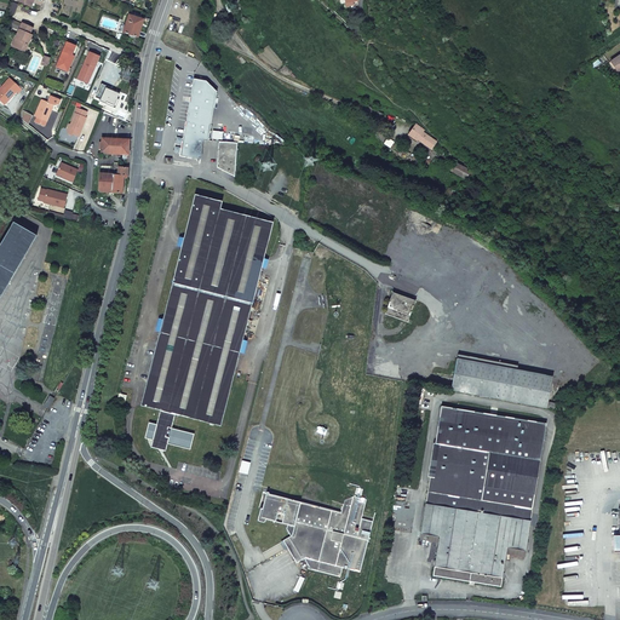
[(130,15),(124,33),(138,38),(141,29),(138,28),(141,21),(137,19),(138,18),(130,15)]
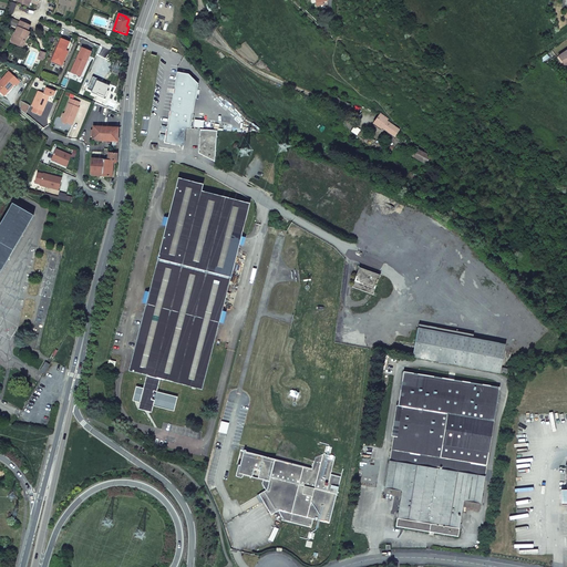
[(18,37),(14,43),(22,48),(29,32),(27,31),(29,26),(21,22),(14,35),(18,37)]
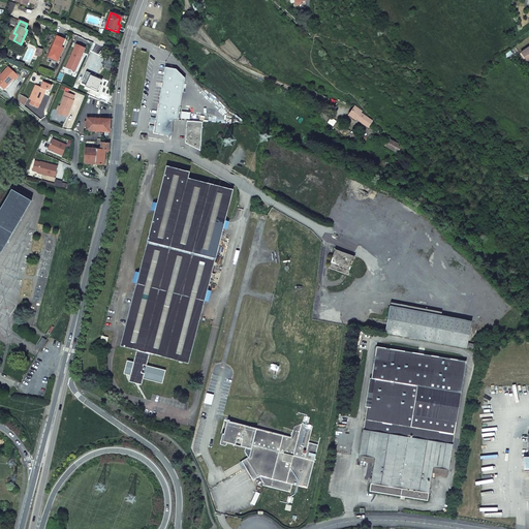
[(57,35),(48,56),(57,60),(63,47),(61,45),(65,38),(57,35)]
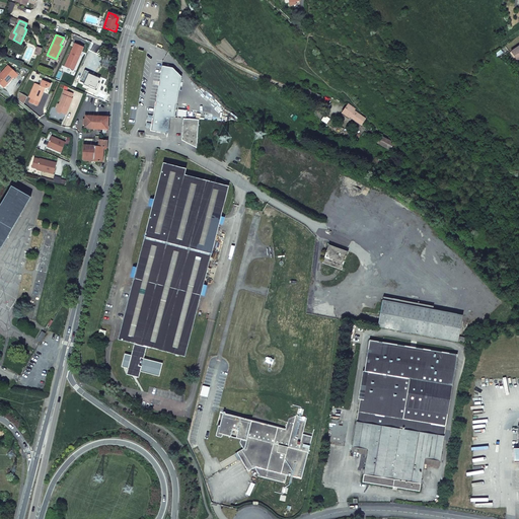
[(75,43),(65,65),(73,69),(76,63),(75,63),(75,61),(77,61),(83,47),(75,43)]
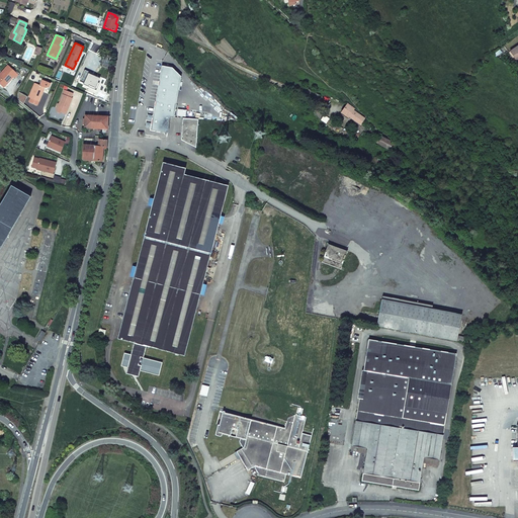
[(8,66),(0,74),(0,83),(3,86),(8,81),(9,82),(14,77),(15,78),(18,75),(8,66)]
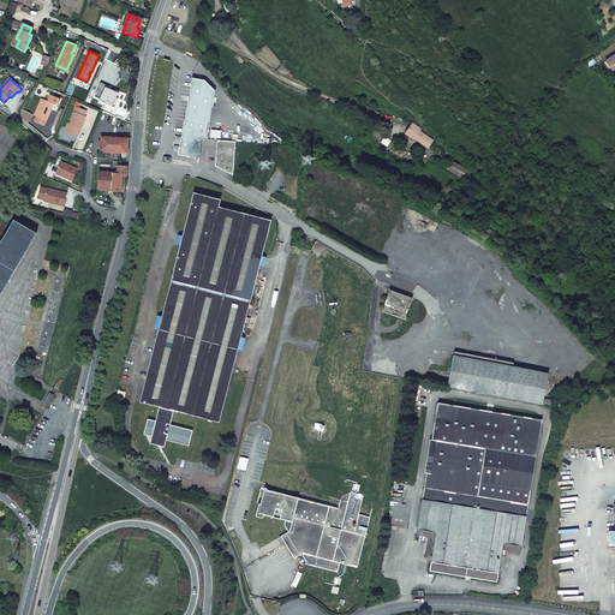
[(192,78),(178,155),(199,159),(201,139),(207,139),(215,90),(204,81),(192,78)]
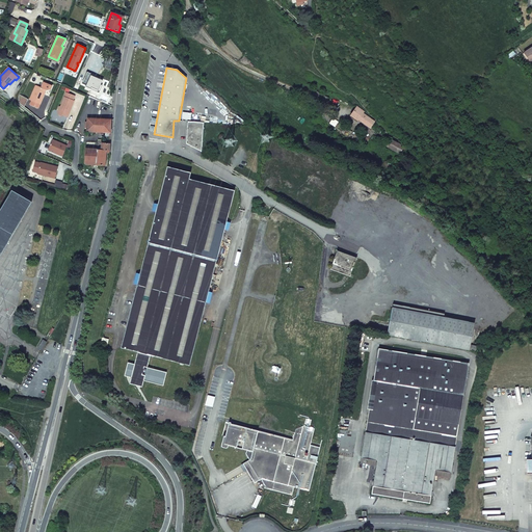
[(35,85),(30,100),(32,101),(30,105),(38,108),(46,90),(48,90),(50,89),(52,85),(44,82),(42,88),(35,85)]
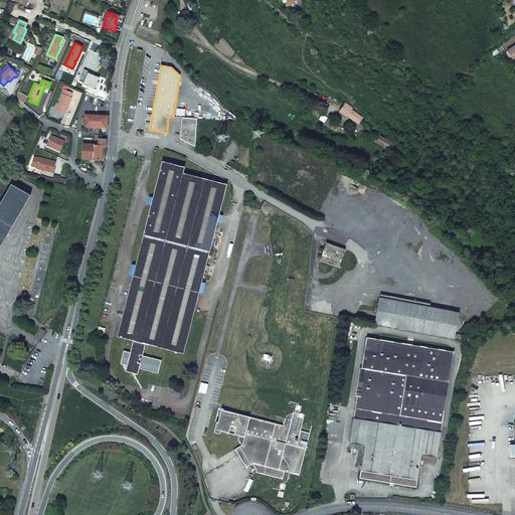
[(315,101),(318,95),(299,84),(296,91),(315,101)]
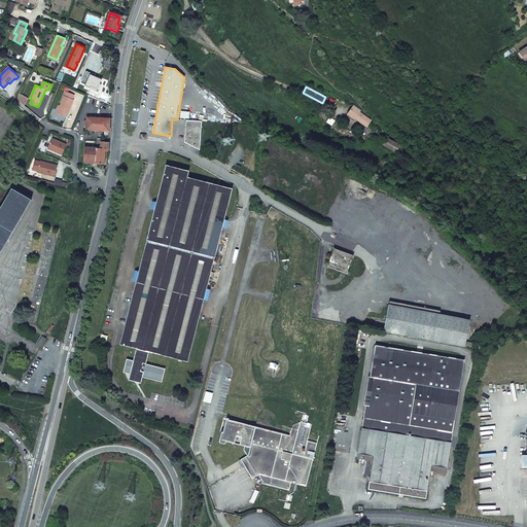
[(72,100),(74,96),(66,92),(61,105),(59,106),(57,110),(58,114),(61,115),(63,114),(67,116),(69,112),(68,110),(68,109),(70,109),(73,100),(72,100)]
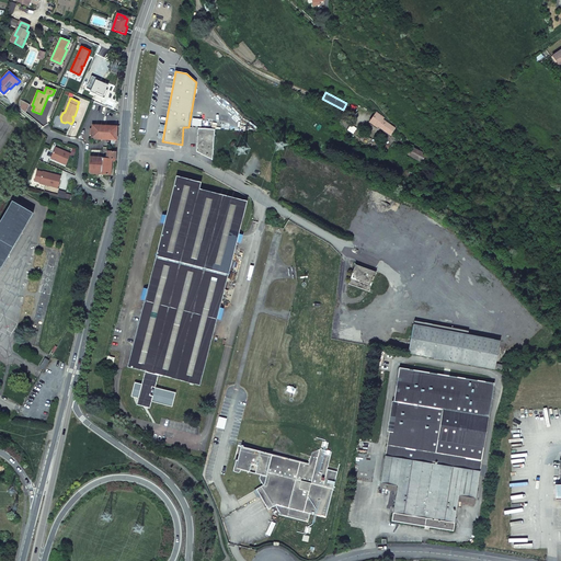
[(23,102),(20,107),(26,113),(30,105),(23,102)]
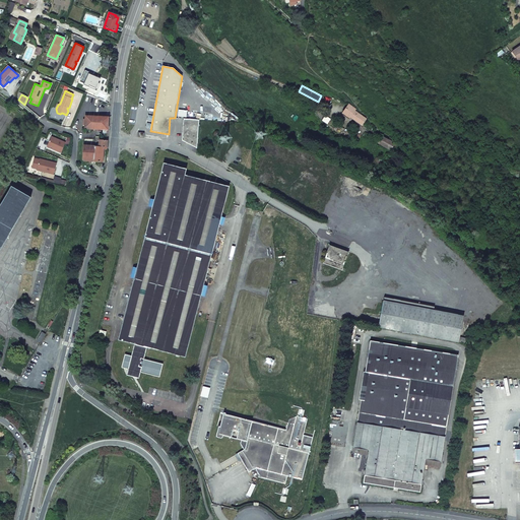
[(350,117),(361,125),(366,119),(353,111),(350,117)]
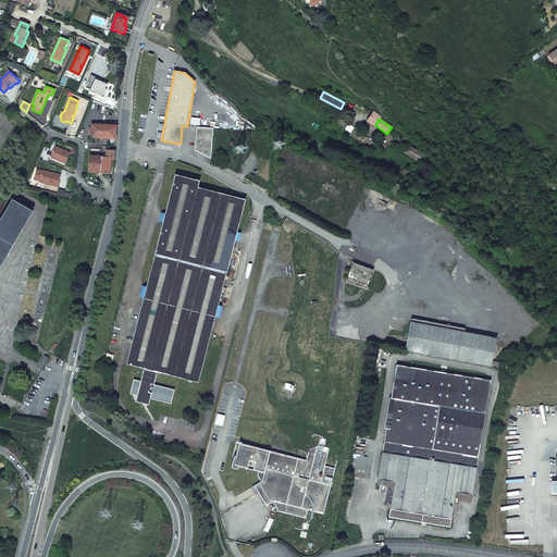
[(115,139),(116,125),(91,124),(90,138),(115,139)]
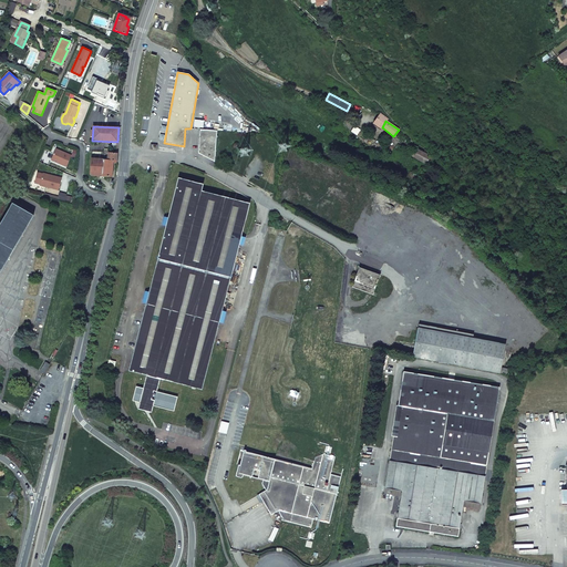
[(214,162),(217,131),(200,130),(198,153),(214,162)]
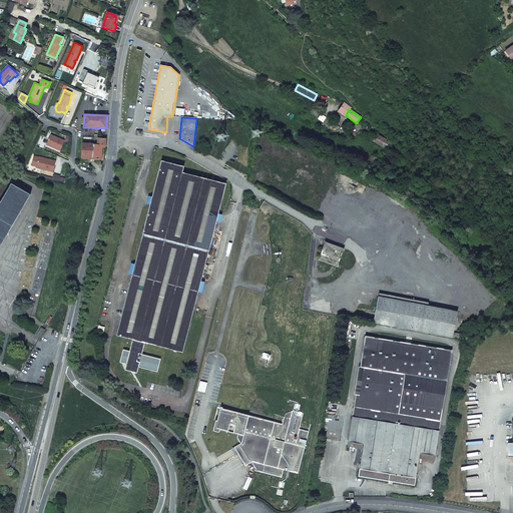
[(50,134),(46,145),(60,151),(64,140),(50,134)]
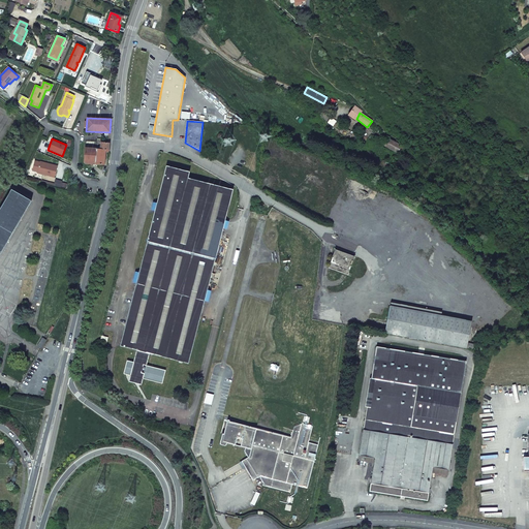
[(385,146),(400,154),(404,148),(389,139),(385,146)]
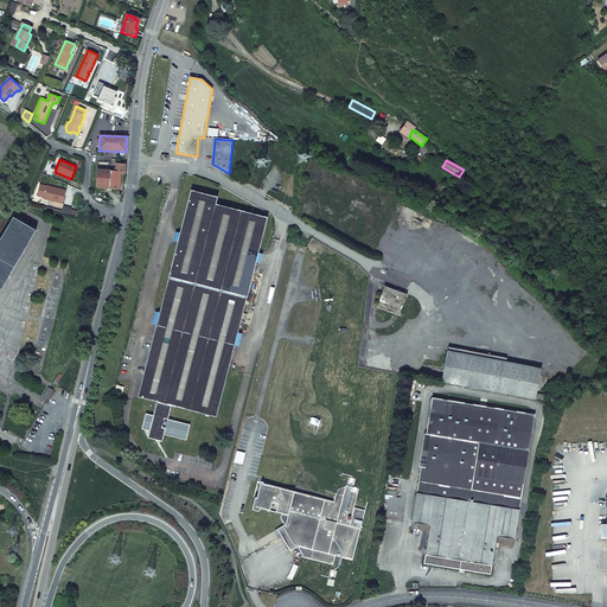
[(110,171),(109,189),(119,190),(121,174),(125,174),(125,164),(116,164),(115,172),(110,171)]
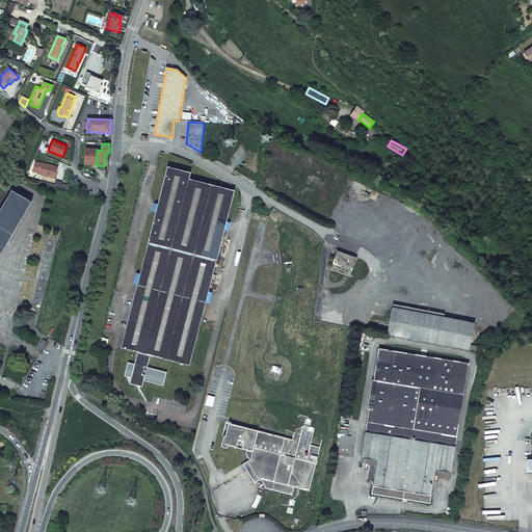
[(96,165),(97,150),(85,150),(84,162),(87,165),(94,165),(96,165)]
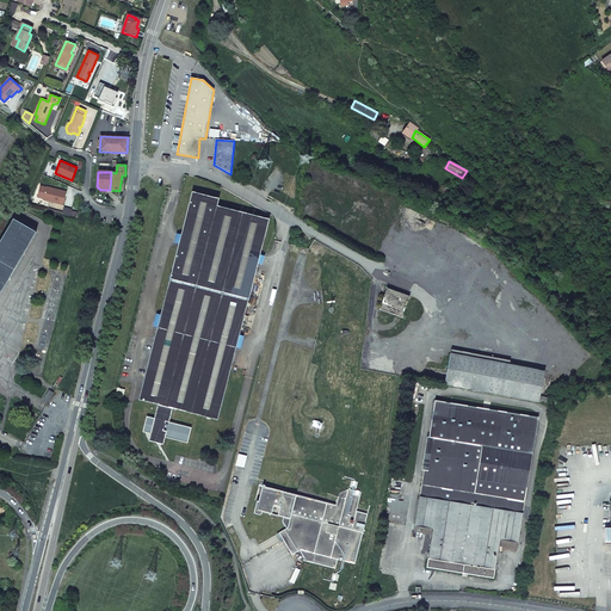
[(47,187),(43,201),(63,205),(67,192),(47,187)]
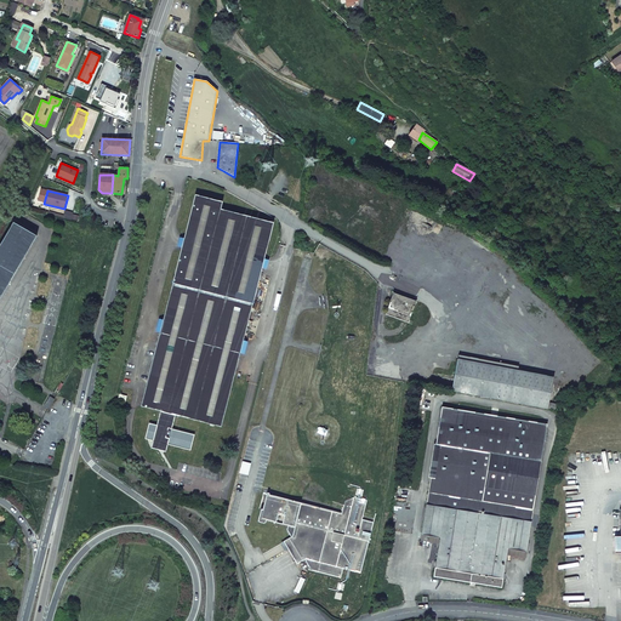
[(195,195),(141,406),(161,411),(158,426),(149,423),(146,438),(153,440),(157,442),(161,449),(165,445),(166,444),(169,444),(191,450),(194,434),(169,428),(172,414),(175,415),(175,417),(178,417),(178,416),(210,423),(210,426),(214,426),(214,425),(221,426),(274,222),(221,210),(223,203),(195,195)]
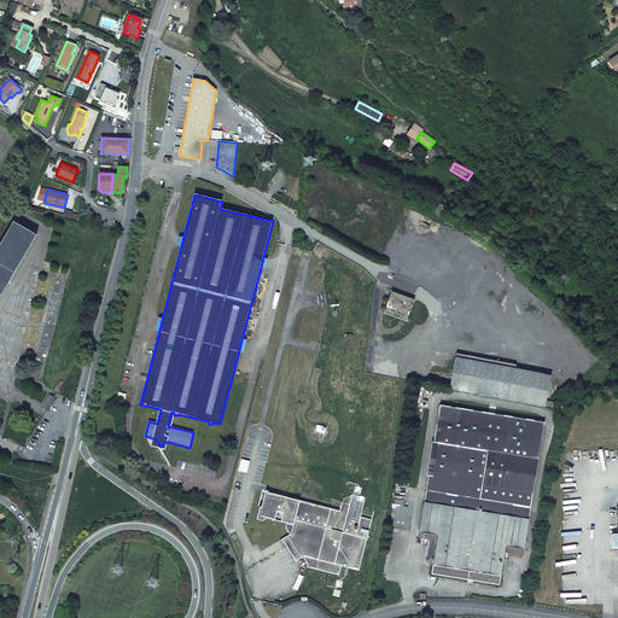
[(403,209),(400,216),(403,217),(402,219),(420,229),(425,223),(403,209)]
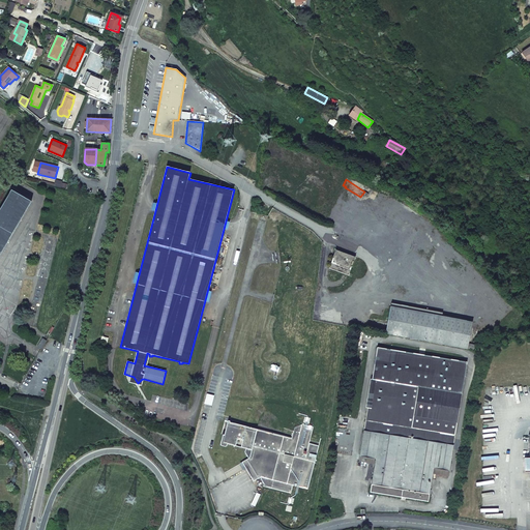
[(11,190),(0,209),(0,255),(31,202),(11,190)]
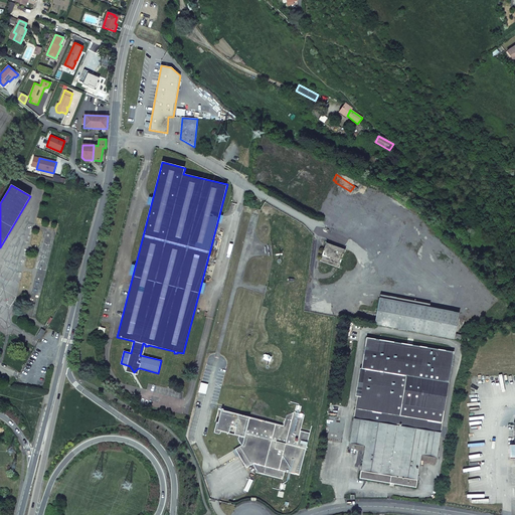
[(326,243),(320,261),(338,268),(345,249),(326,243)]
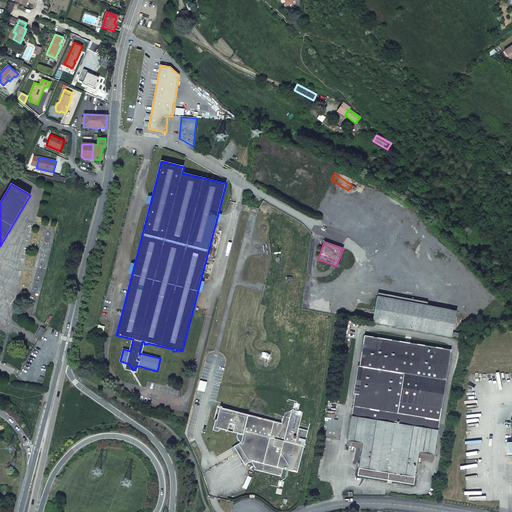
[(377,296),(372,322),(451,337),(452,333),(456,312),(377,296)]
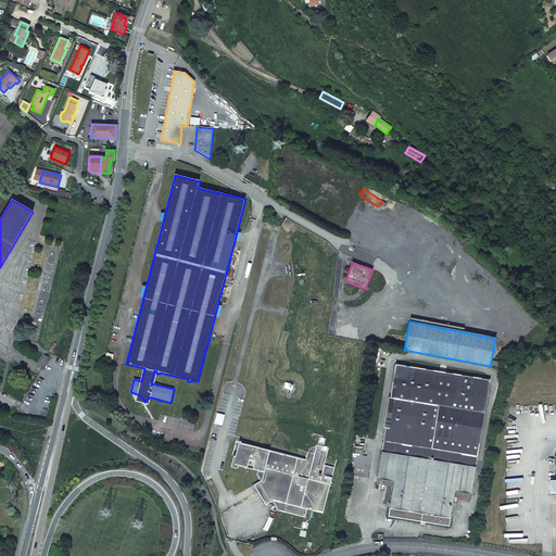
[(39,364),(43,366),(49,357),(45,355),(39,364)]
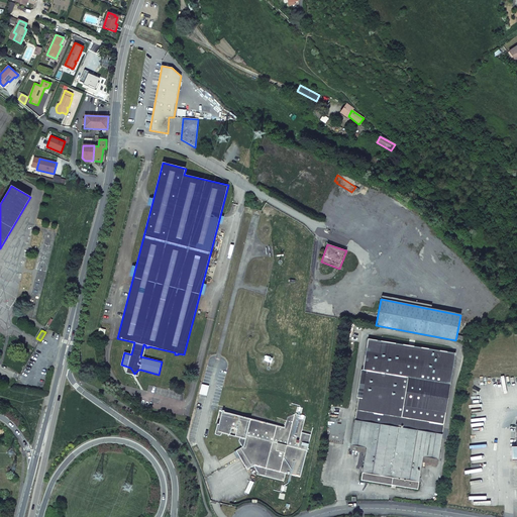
[(368,339),(350,445),(367,447),(362,480),(418,489),(423,457),(438,459),(455,353),(368,339)]
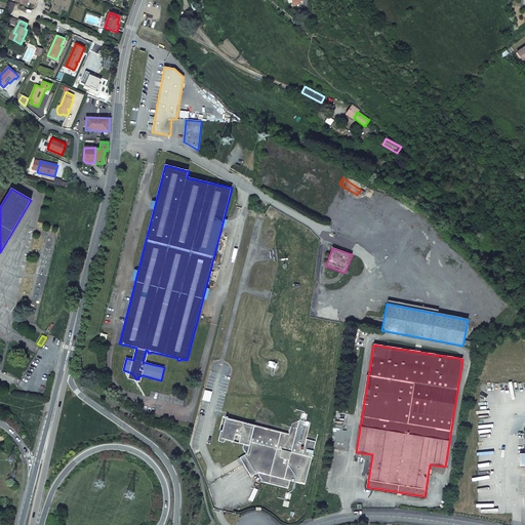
[(128,377),(140,381),(143,375),(140,375),(139,376),(136,379),(132,373),(129,372),(128,377)]
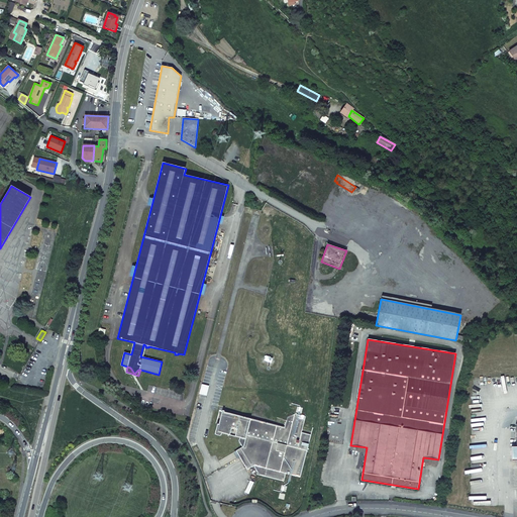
[(239,449),(250,468),(253,466),(257,473),(257,475),(284,482),(286,474),(287,474),(289,475),(290,475),(300,478),(311,435),(301,432),(306,417),(304,416),(301,415),(301,416),(295,414),(287,417),(285,427),(240,416),(237,415),(222,411),(219,424),(217,424),(215,433),(216,434),(220,435),(221,435),(221,433),(239,438),(239,441),(242,447),(239,449)]
